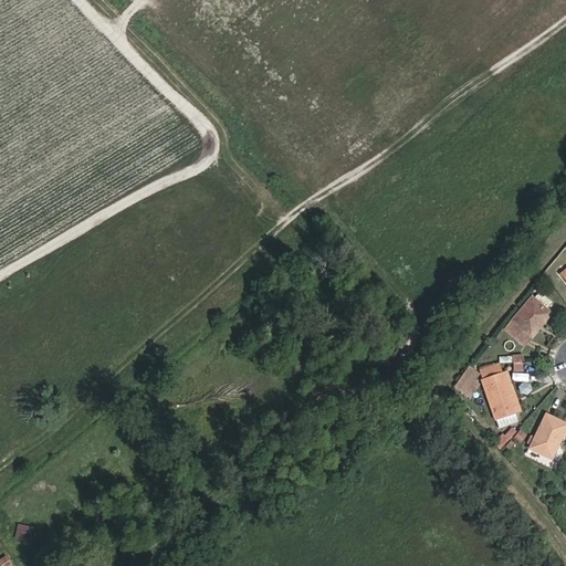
[(551,313),(538,301),(510,328),(527,346),(542,331),(537,327),(551,313)]
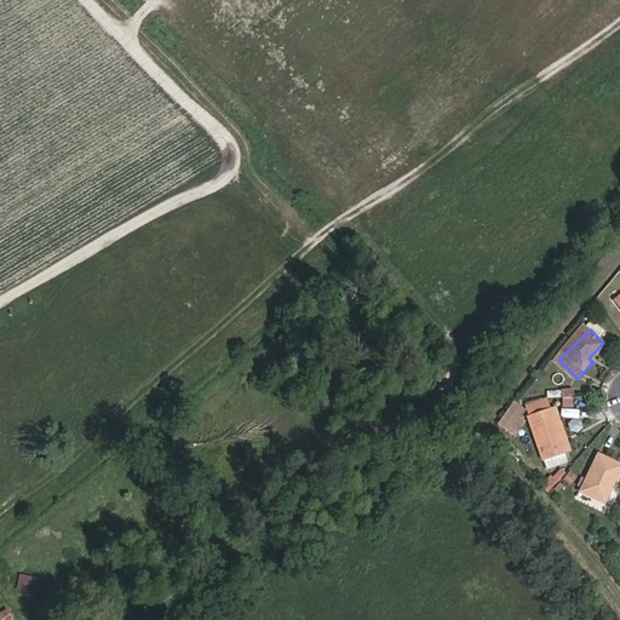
[(593,362),(609,349),(603,343),(589,359),(593,362)]
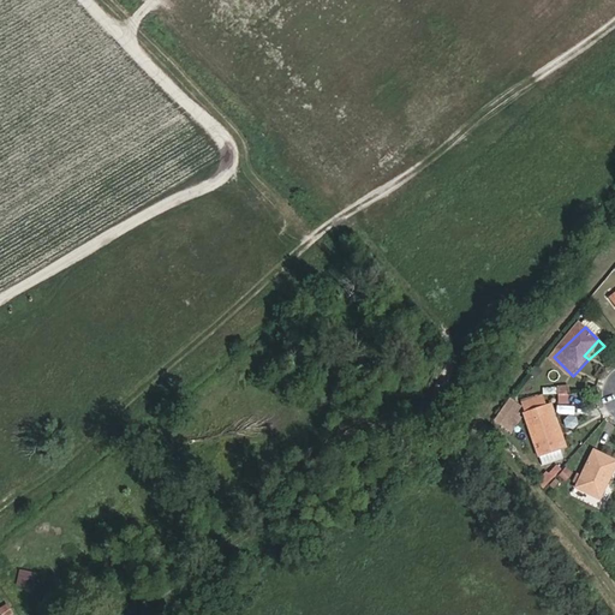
[(555,386),(556,405),(568,405),(567,386),(555,386)]
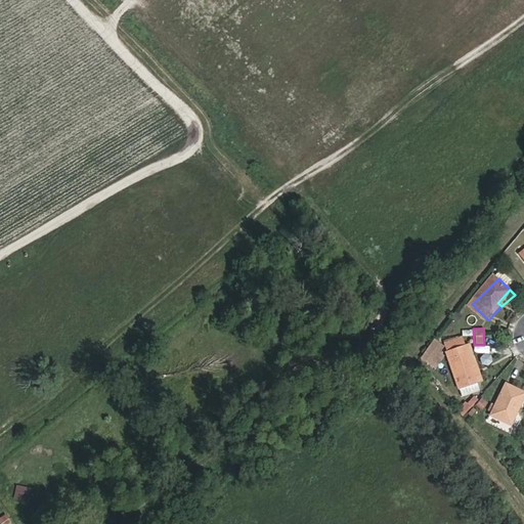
[(461,337),(444,343),(447,352),(464,346),(461,337)]
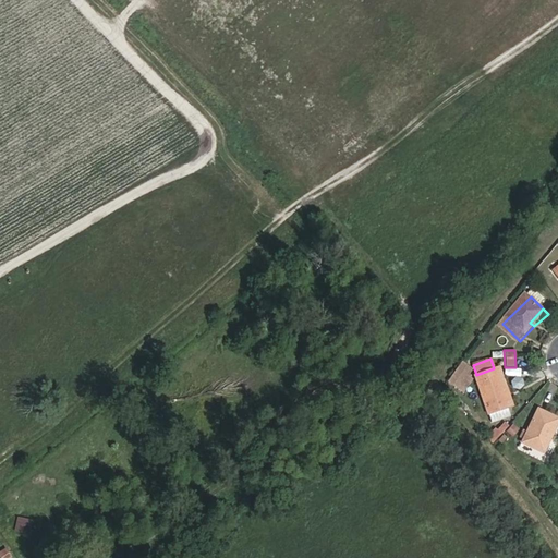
[(465,375),(470,370),(461,362),(450,375),(449,377),(457,385),(465,375)]
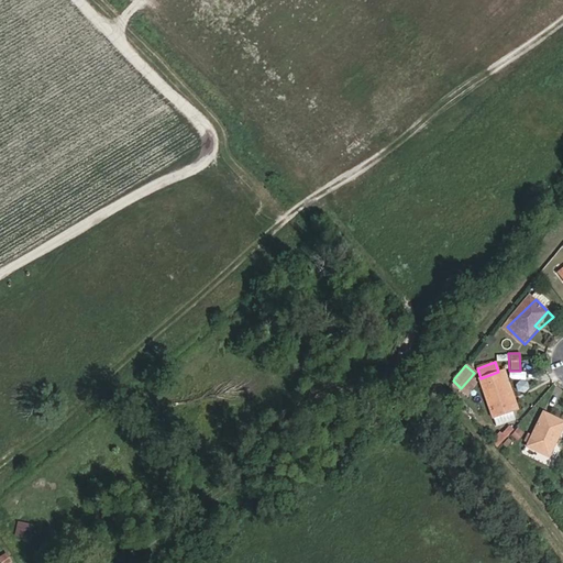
[(514,410),(505,387),(498,372),(481,378),(494,417),(508,411),(514,410)]
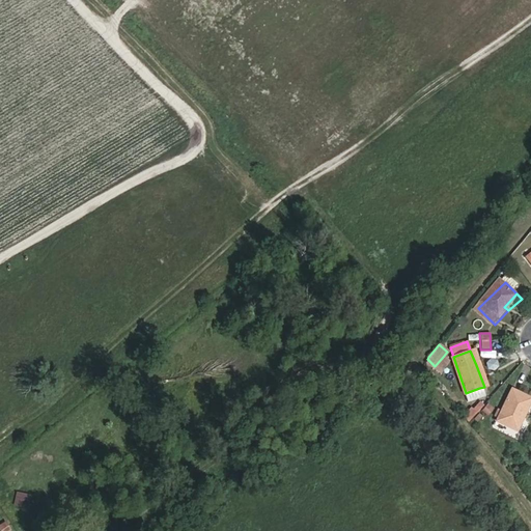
[(443,357),(435,366),(438,369),(446,359),(443,357)]
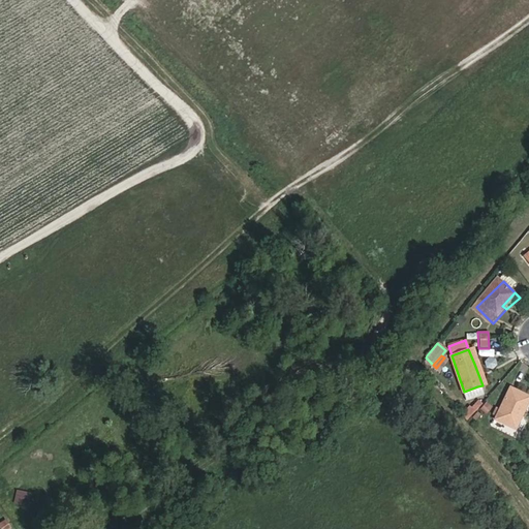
[(483,385),(488,383),(479,363),(474,364),(483,385)]
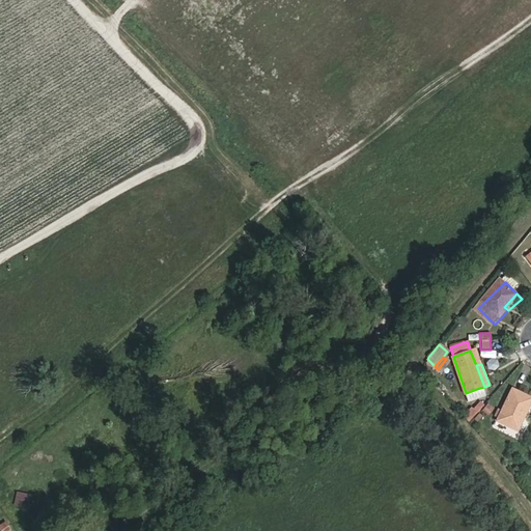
[(466,393),(468,401),(482,397),(479,388),(466,393)]
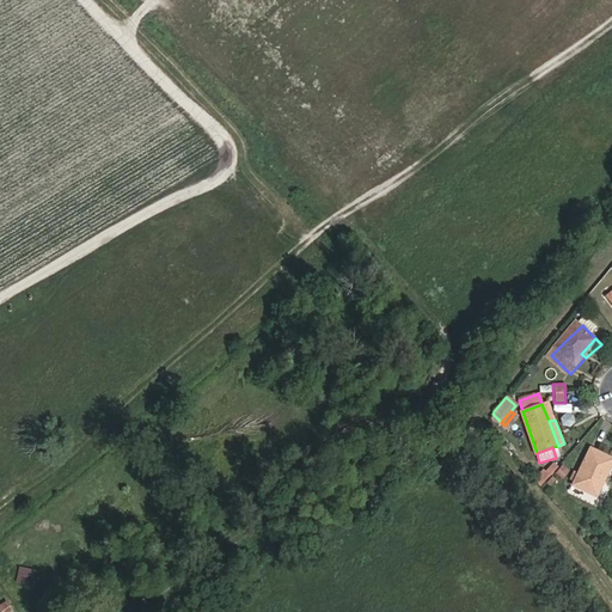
[(611,459),(591,450),(573,487),(595,497),(611,461),(611,459)]
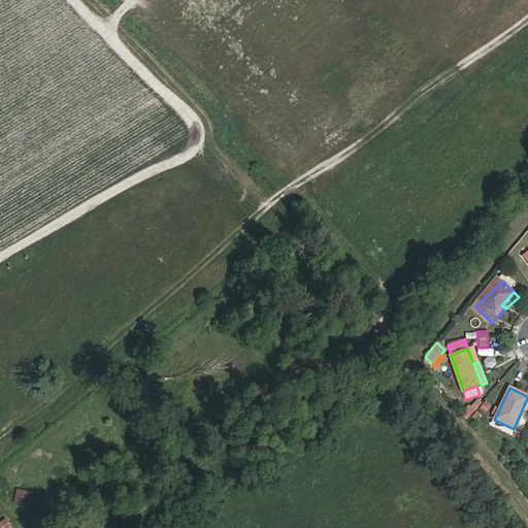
[(477,408),(486,415),(492,406),(484,400),(477,408)]
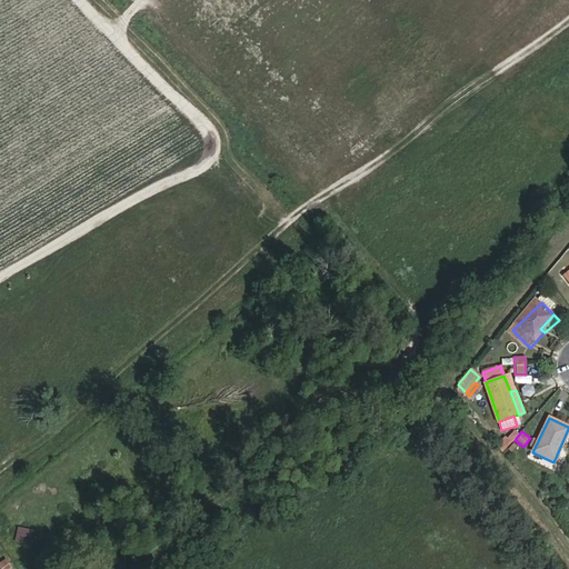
[(17,527),(13,542),(29,546),(32,530),(17,527)]
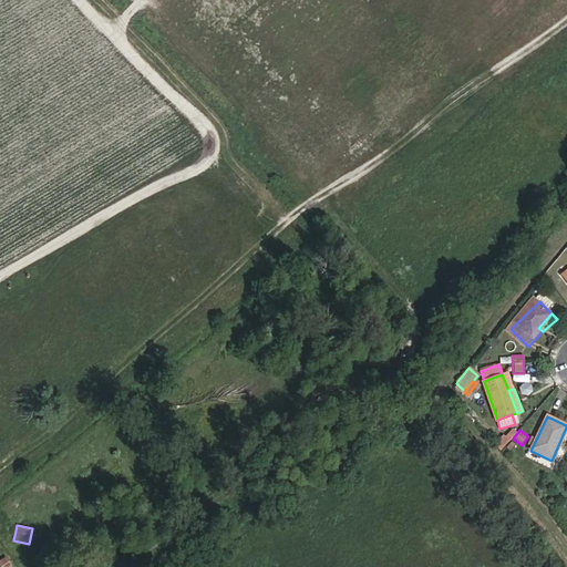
[(4,557),(0,559),(0,566),(10,566),(11,566),(4,557)]
